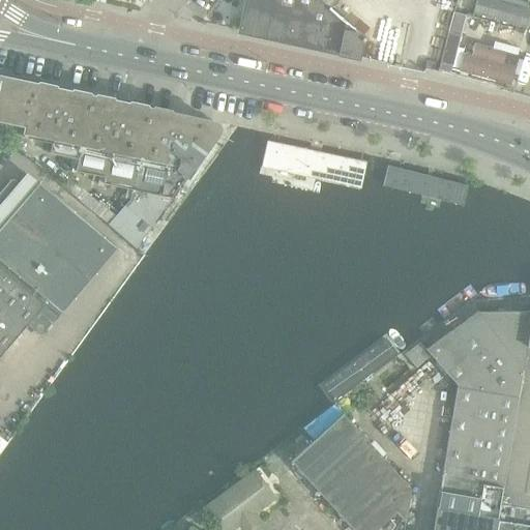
[(244,0),(240,25),(239,31),(331,52),(337,53),(337,54),(357,58),(360,40),(364,38),(329,8),(335,0),(244,0)]
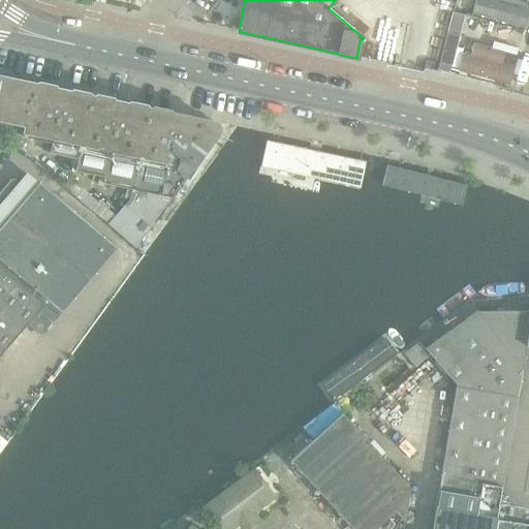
[(528,0),(474,0),(471,11),(524,27),(528,7),(528,0)]
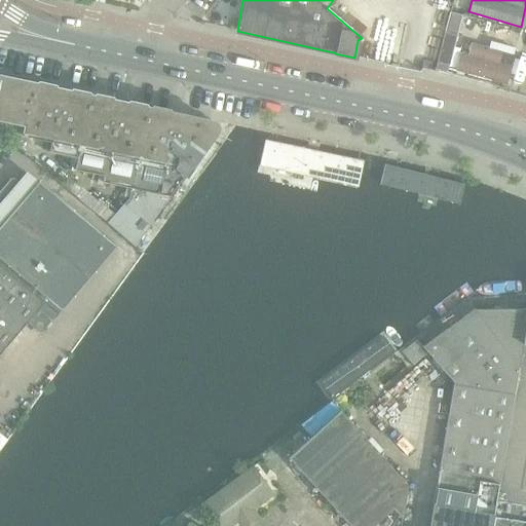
[(448,67),(456,37),(461,15),(449,12),(436,63),(434,71),(435,70),(446,73),(448,67)]
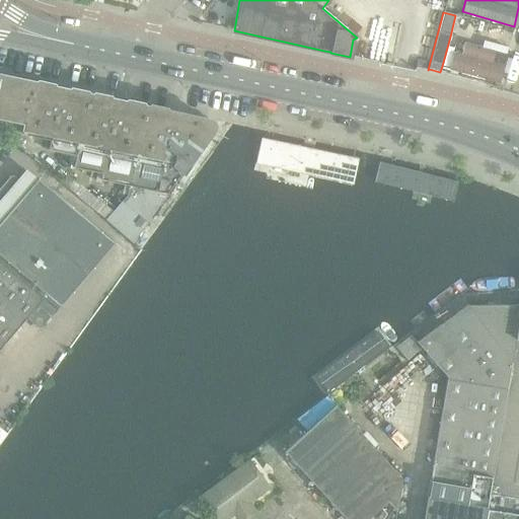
[(458,42),(450,70),(498,83),(506,55),(458,42)]
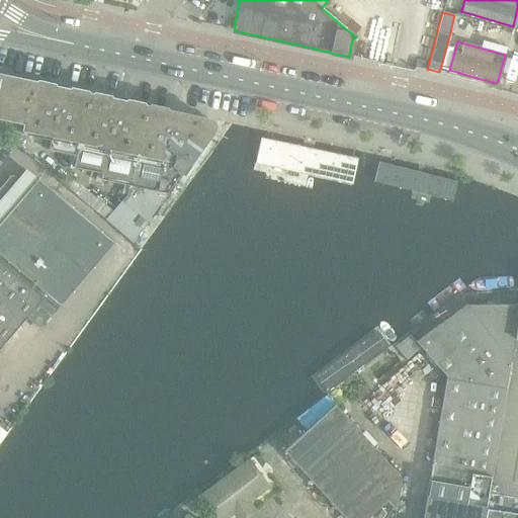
[(427,70),(429,62),(416,60),(415,67),(427,70)]
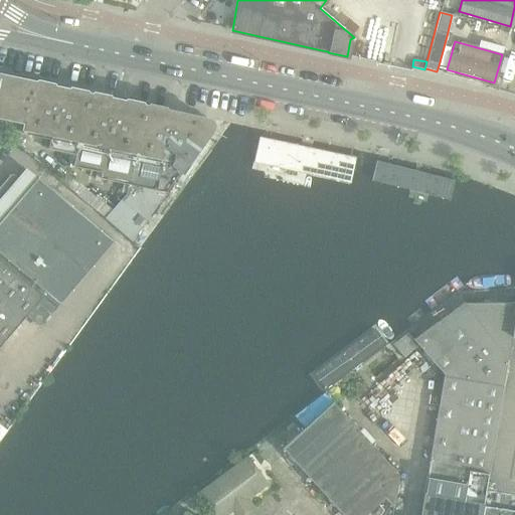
[(22,133),(33,82),(0,74),(0,128),(1,130),(22,133)]
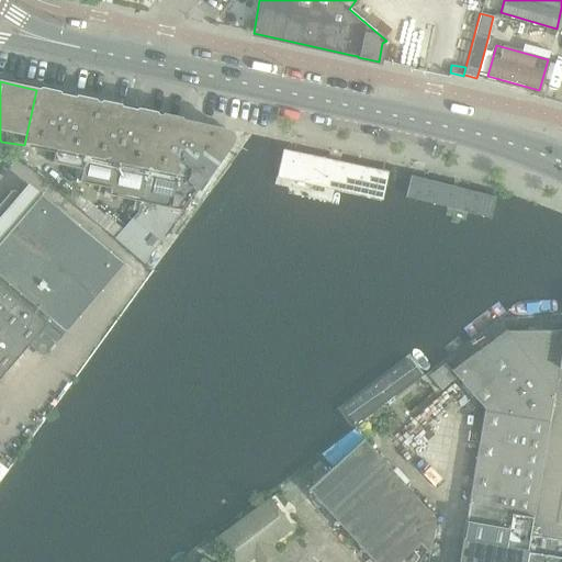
[(80,180),(98,103),(36,90),(24,145),(48,152),(46,163),(52,164),(53,164),(77,168),(75,179),(80,180)]
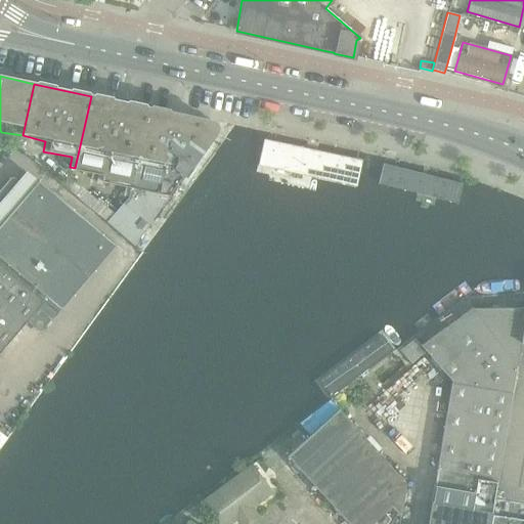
[(127,198),(147,107),(91,96),(75,168),(74,170),(97,175),(95,185),(101,186),(102,182),(125,187),(123,198),(127,198)]
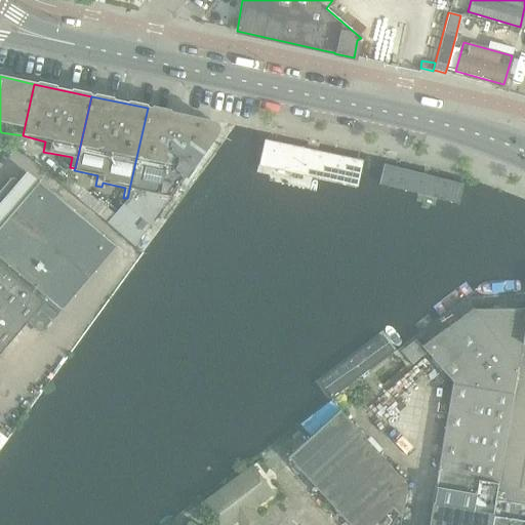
[(139,236),(215,132),(216,130),(216,127),(214,124),(211,122),(148,108),(127,198),(127,200),(115,214),(104,204),(103,205),(67,178),(62,185),(139,251),(146,241),(139,236)]
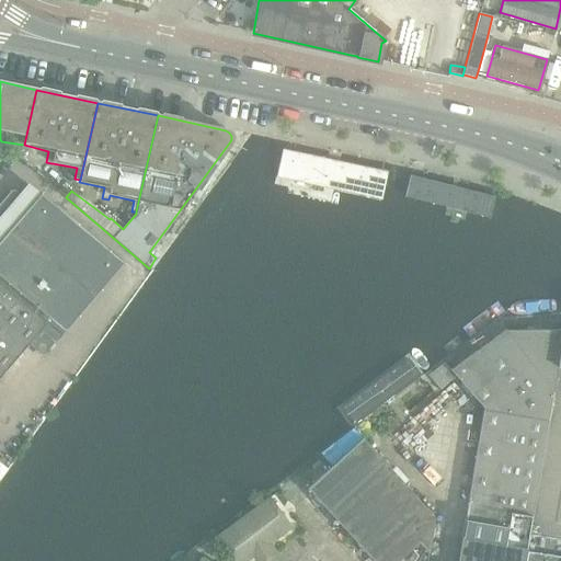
[(380,203),(387,173),(283,151),(274,189),(287,192),(286,198),(330,208),(333,194),(380,203)]
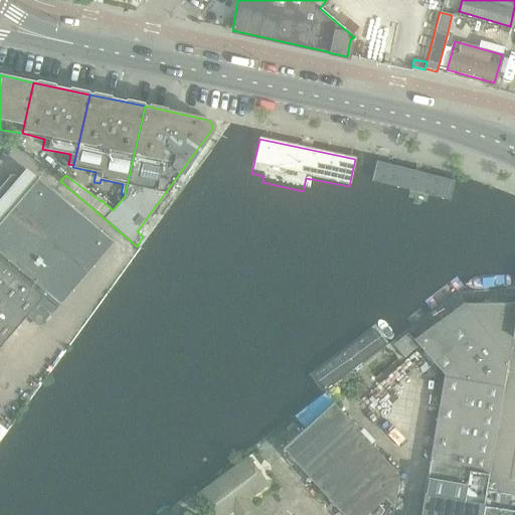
[(374,163),(369,186),(448,204),(453,181),(374,163)]
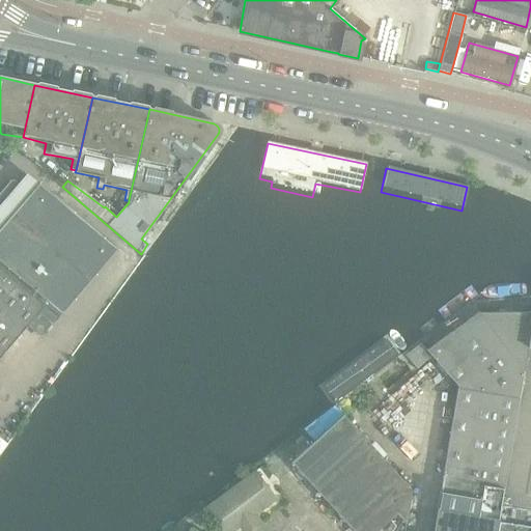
[(0,360),(53,298),(83,323),(129,260),(36,186),(0,227),(0,360)]
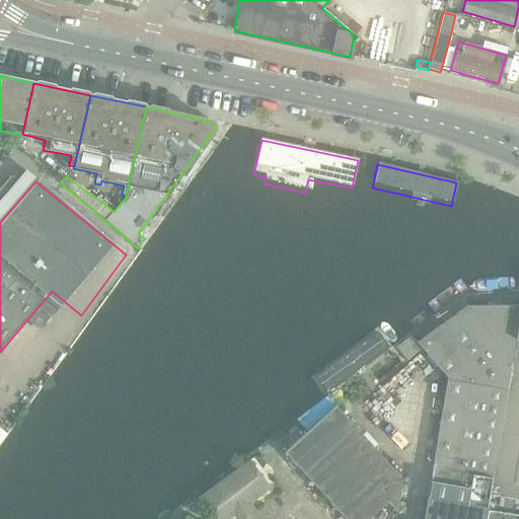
[(518,270),(472,274),(473,291),(518,287),(518,270)]
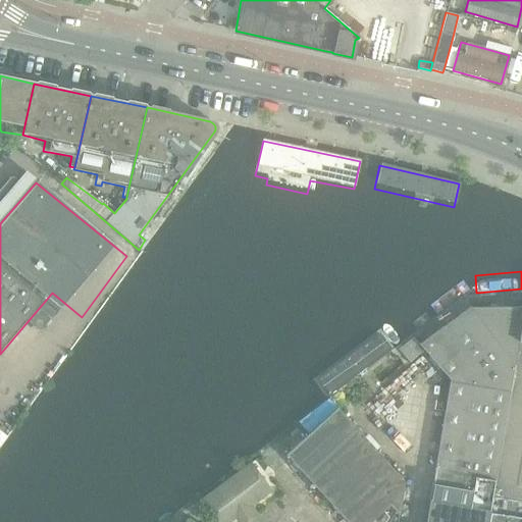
[(521,521),(521,306),(505,305),(470,309),(516,366),(486,521),(521,521)]
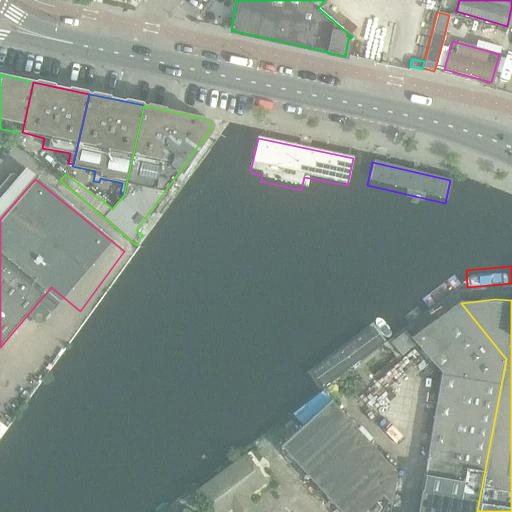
[(477,511),(506,359),(461,303),(414,341),(442,375),(417,511),(477,511)]
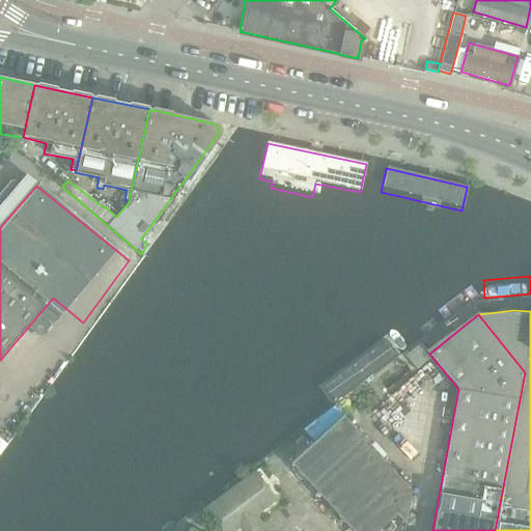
[(413,490),(356,427),(343,414),(335,406),(332,409),(315,424),(324,432),(290,463),(353,530),(376,530),(396,513),(404,523),(413,490)]
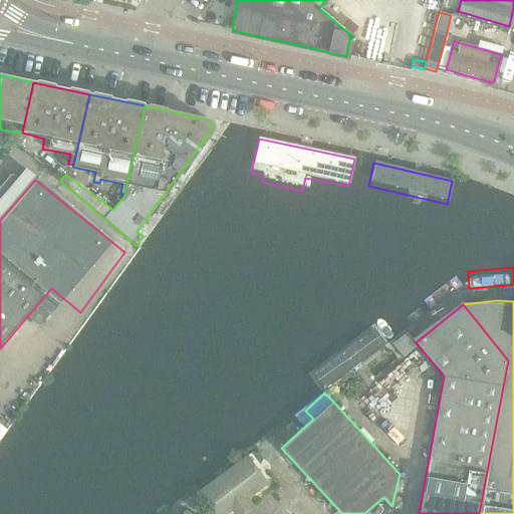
[(263,459),(254,447),(247,452),(196,491),(212,512),(220,506),(223,504),(216,494),(230,484),(263,459)]
